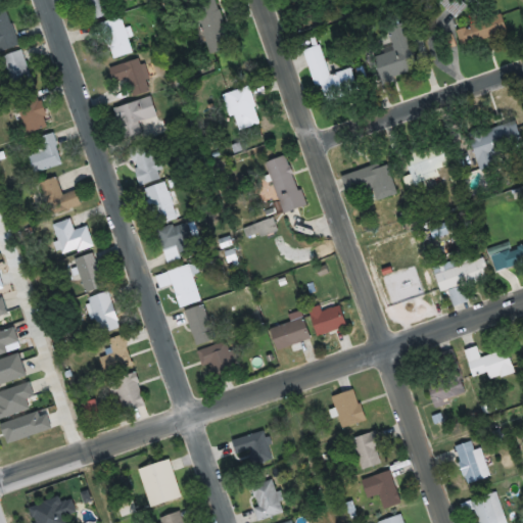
[(86,0),(94,20),(113,12),(107,0),(86,0)]
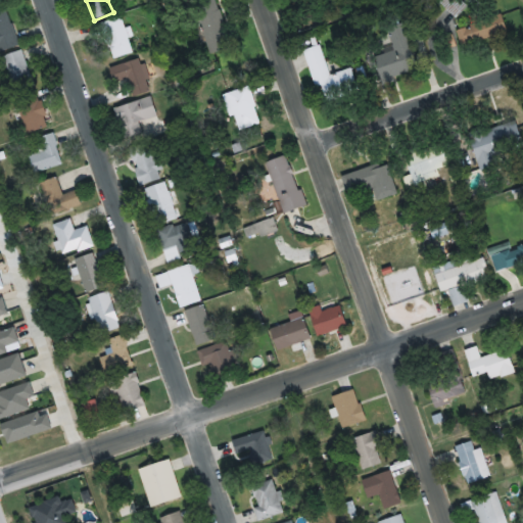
[(233,46),(216,0),(211,0),(193,7),(211,54),(233,46)]
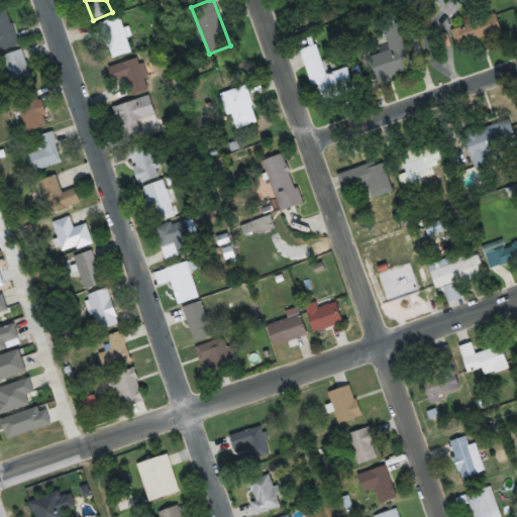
[(0,50),(18,44),(7,11),(0,12),(0,50)]
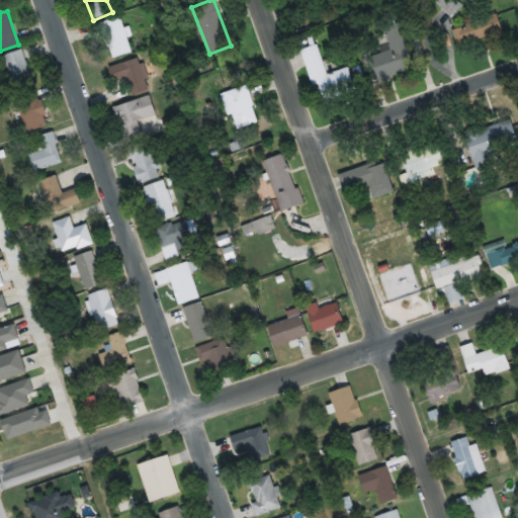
[(503,32),(497,14),(451,28),(457,47),(503,32)]
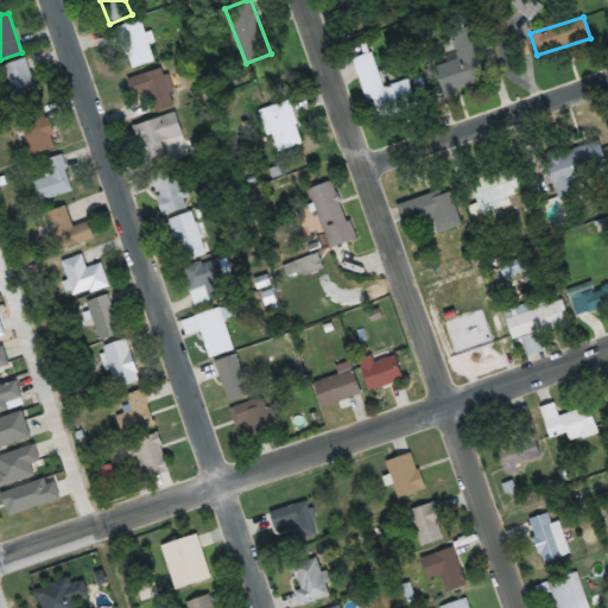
[(156,62),(141,19),(119,27),(133,69),(156,62)]
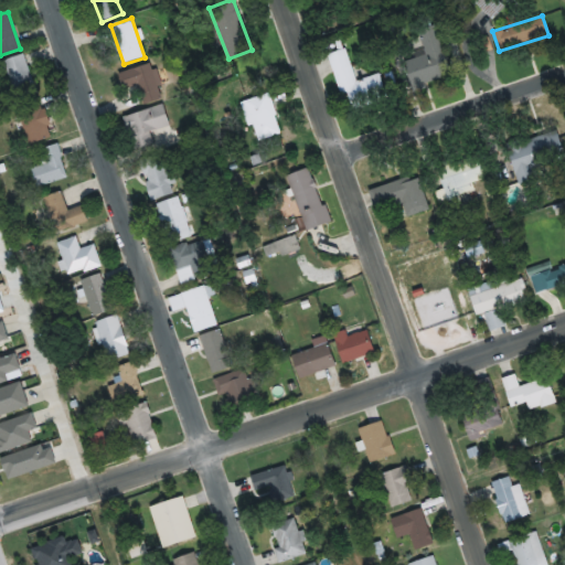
[(411,89),(445,78),(441,68),(448,67),(437,28),(418,33),(425,55),(403,62),(411,89)]
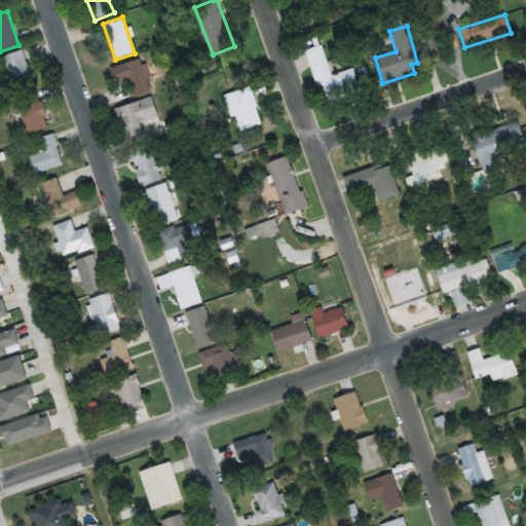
[(305,50),(323,105),(361,92),(353,69),(329,77),(318,45),(305,50)]
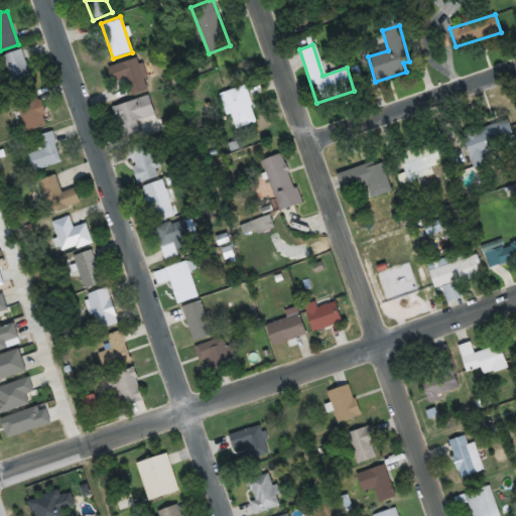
[(34,85),(21,49),(1,56),(14,92),(34,85)]
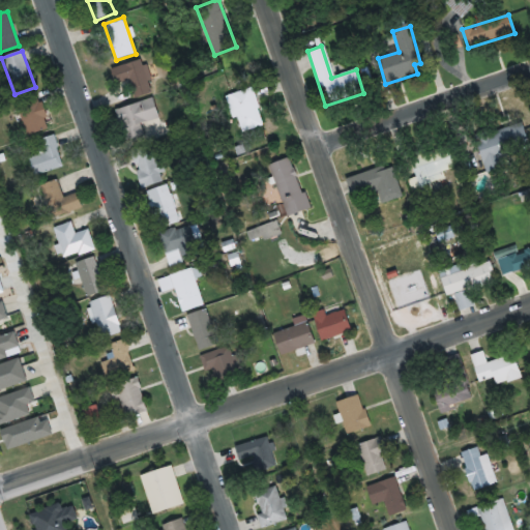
[(151,93),(141,60),(111,68),(116,84),(128,80),(135,98),(151,93)]
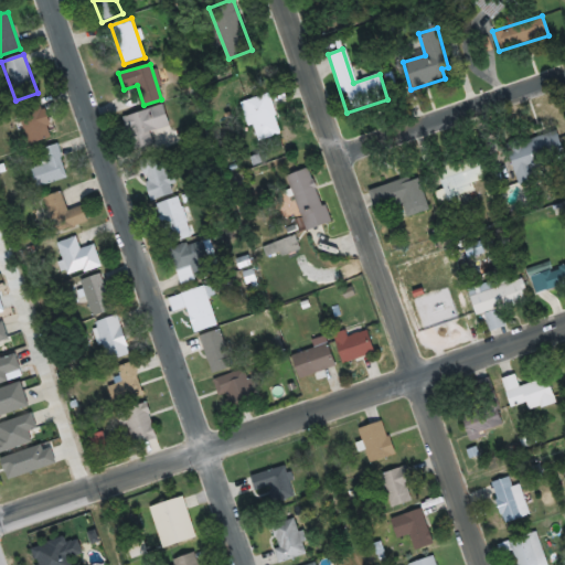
[(283,134),(268,93),(242,103),(256,144),(283,134)]
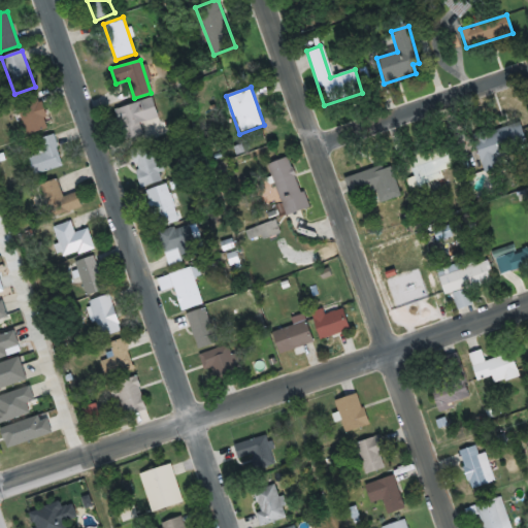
[(116,109),(125,143),(143,138),(139,124),(159,119),(153,99),(116,109)]
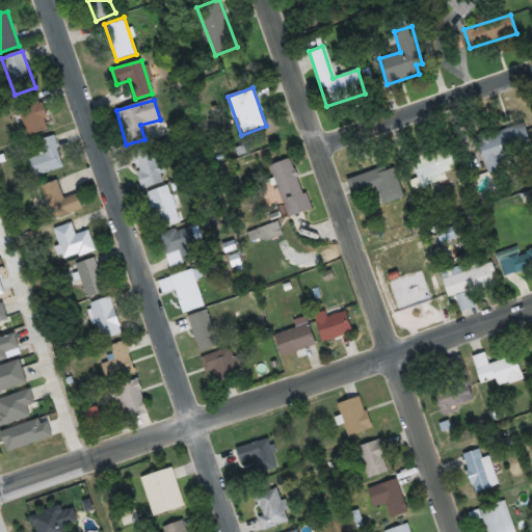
[(27,135),(50,131),(46,102),(22,106),(27,135)]
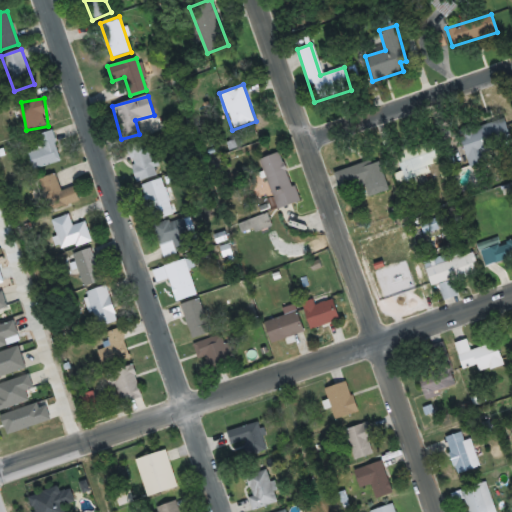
[(491,145),(511,139),(505,118),(459,131),(469,167),(495,160),(491,145)]
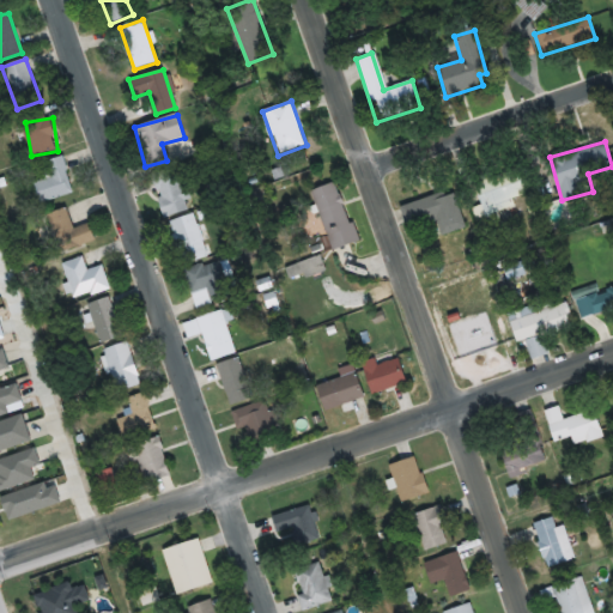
[(73,194),(62,157),(43,163),(48,178),(34,182),(41,204),(73,194)]
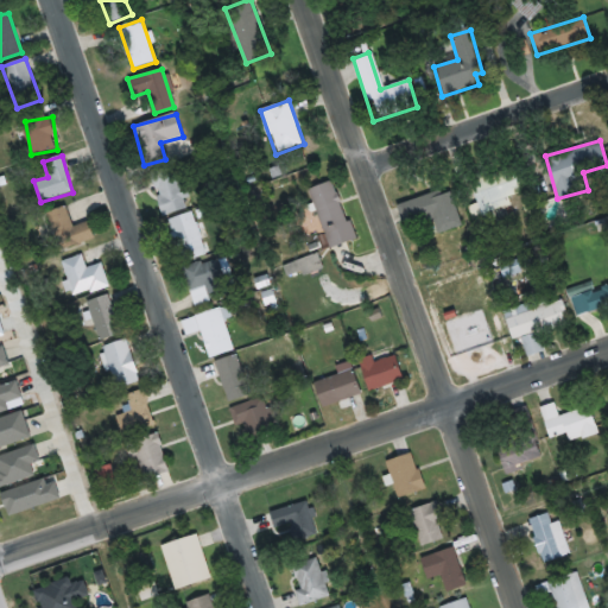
[(526,191),(520,170),(472,183),(479,206),(470,208),(476,232),(499,226),(496,214),(512,209),(508,196),(526,191)]
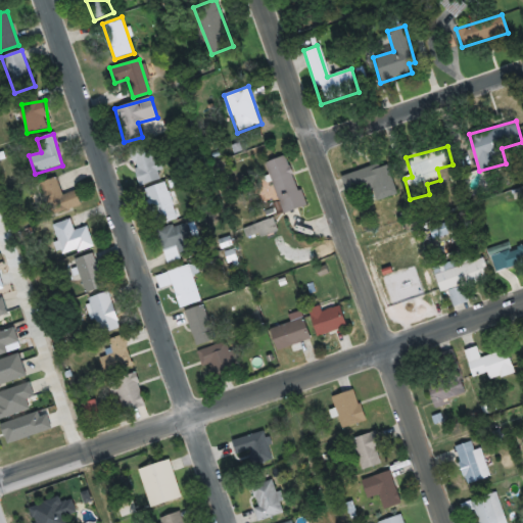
[(155,161),(150,148),(130,156),(142,186),(163,178),(157,160),(155,161)]
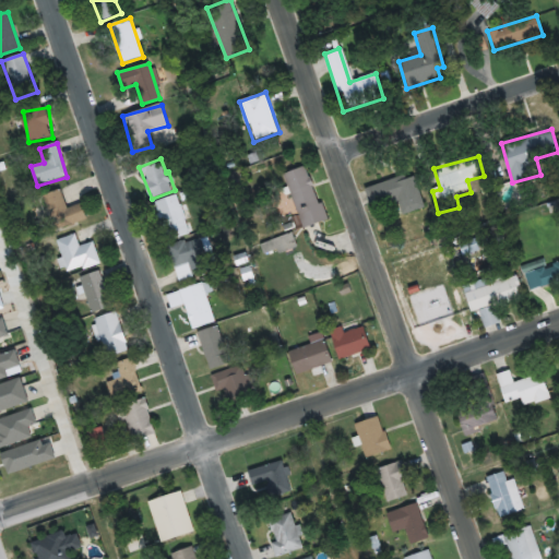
[(326,221),(306,165),(284,174),(305,229),(326,221)]
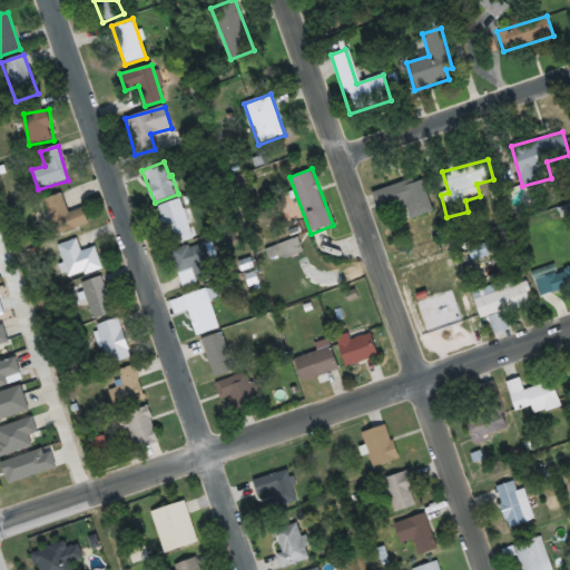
[(433,213),(422,176),(373,192),(380,213),(406,205),(411,219),(433,213)]
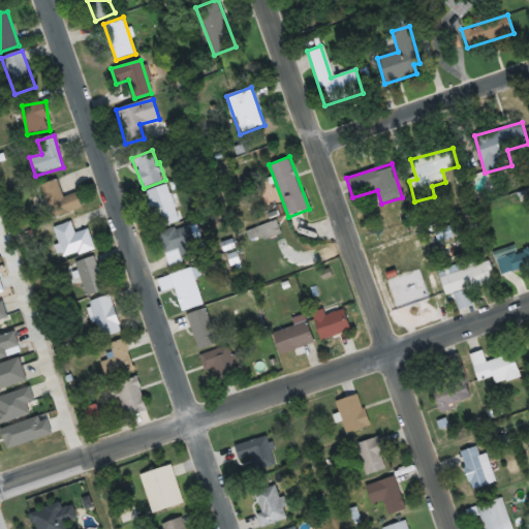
[(38,186),(51,219),(83,208),(78,192),(64,197),(57,180),(38,186)]
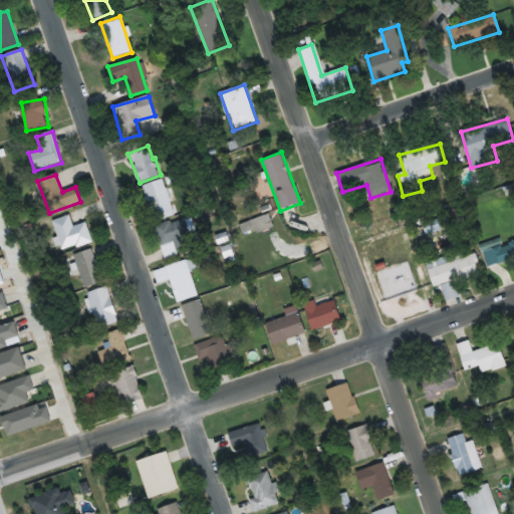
[(176,214),(161,180),(142,189),(157,223),(176,214)]
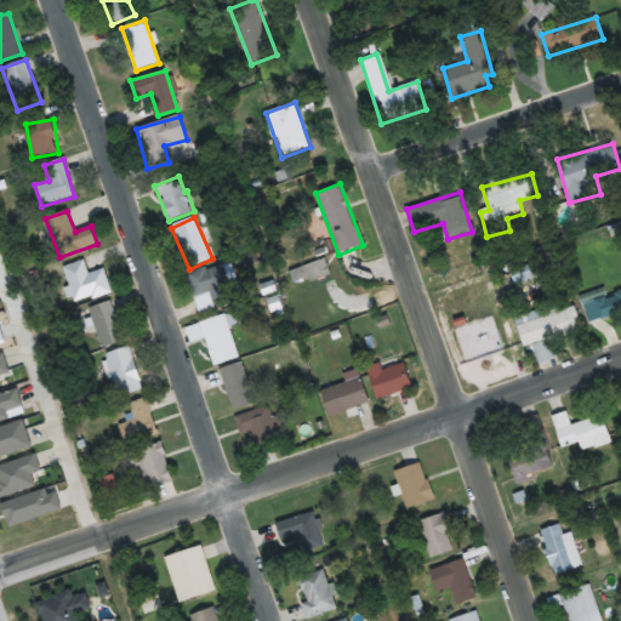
[(288,267),(295,286),(330,274),(323,255),(288,267)]
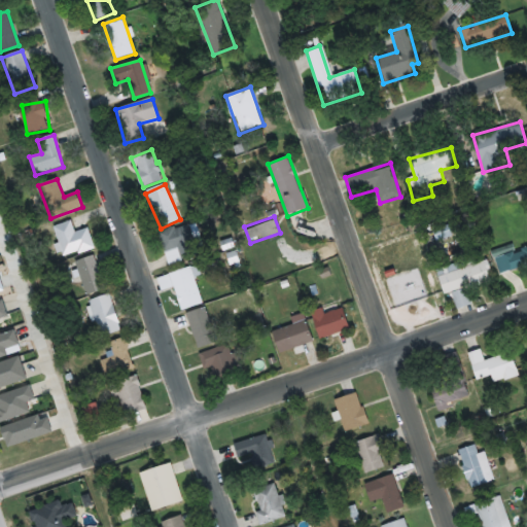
[(88,229),(74,233),(70,221),(54,226),(64,259),(95,249),(88,229)]
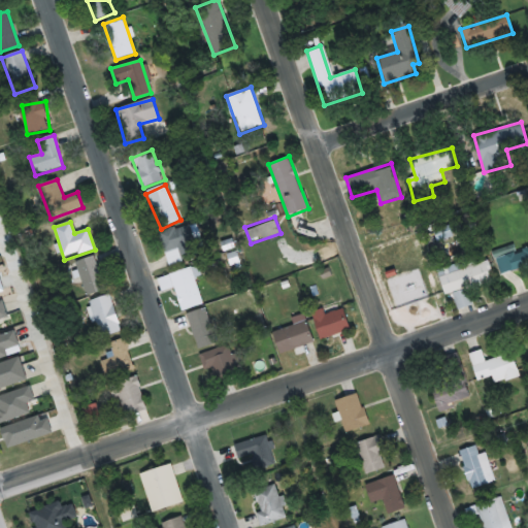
[(158,236),(170,266),(205,252),(193,222),(158,236)]
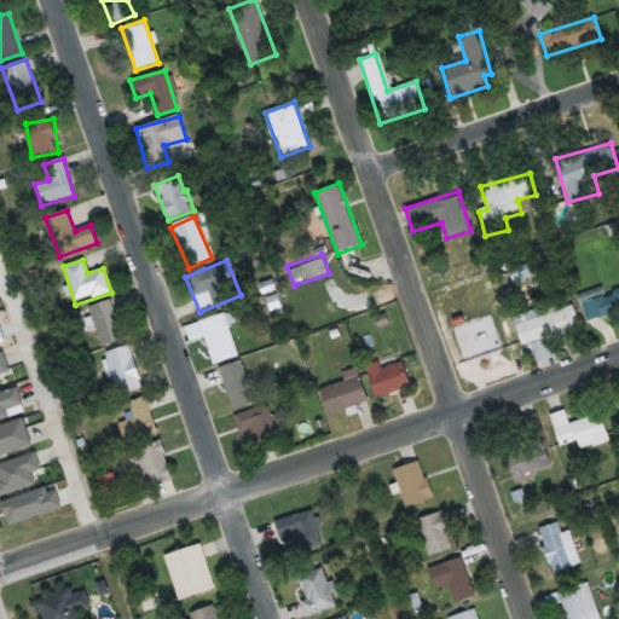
[(588,322),(618,312),(618,290),(605,295),(602,287),(579,294),(588,322)]
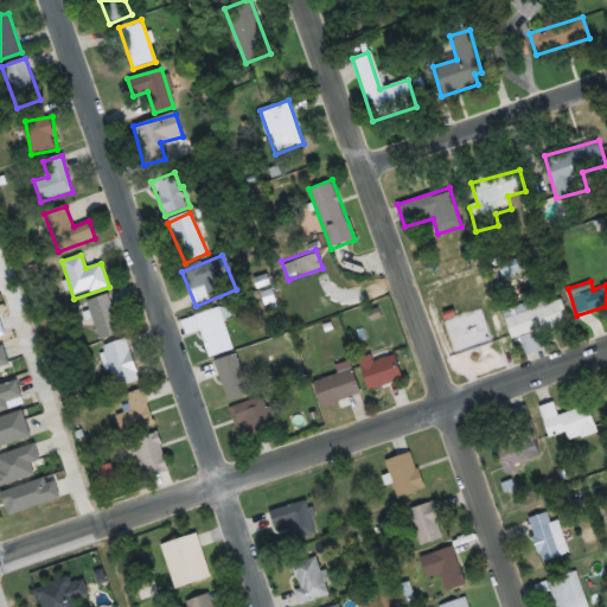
[(123,332),(108,294),(84,304),(100,342),(123,332)]
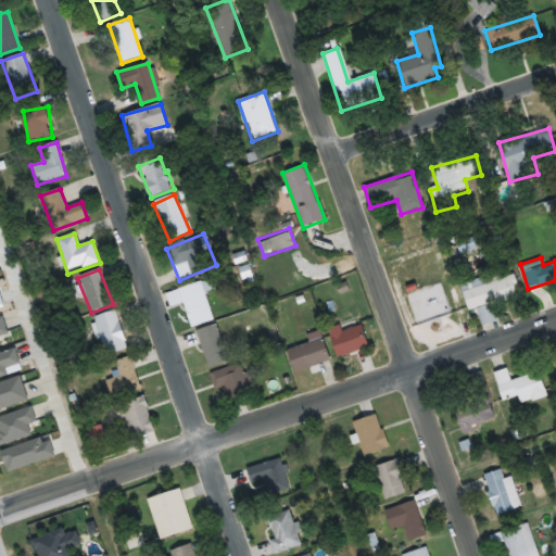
[(492,303),(521,294),(515,274),(464,288),(469,310),(477,308),(482,326),(496,321),(492,303)]
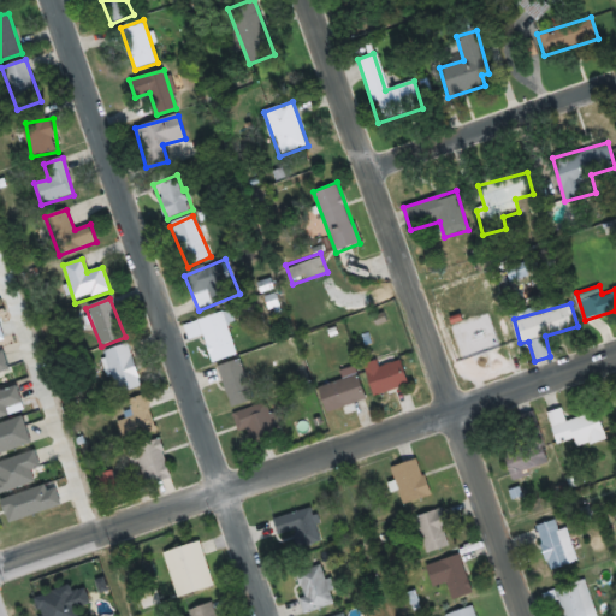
[(237,355),(226,323),(231,320),(229,311),(184,325),(189,339),(203,335),(213,363),(237,355)]
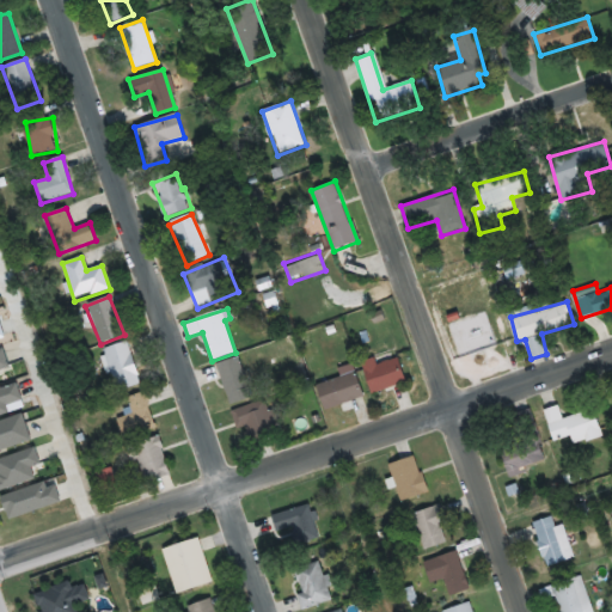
[(140,385),(129,342),(105,348),(115,391),(140,385)]
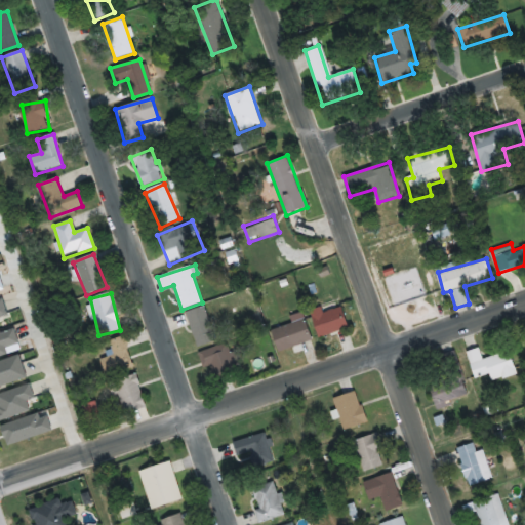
[(188,312),(196,348),(215,344),(207,307),(188,312)]
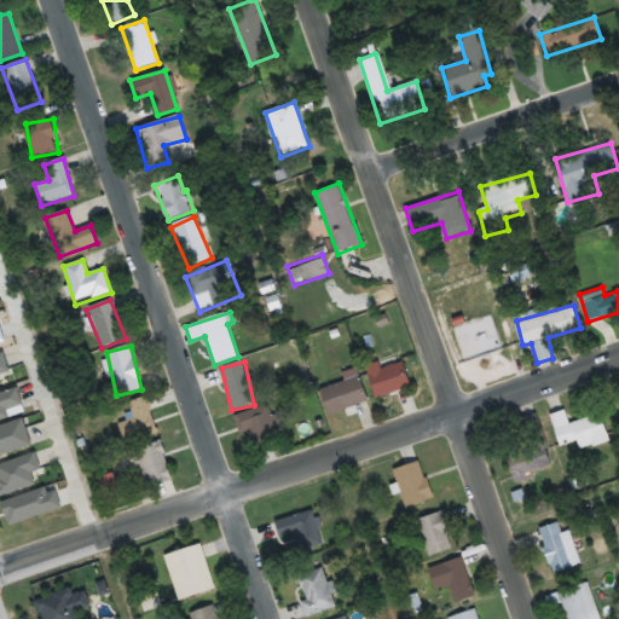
[(382,369),(379,363),(366,366),(377,398),(411,386),(403,362),(382,369)]
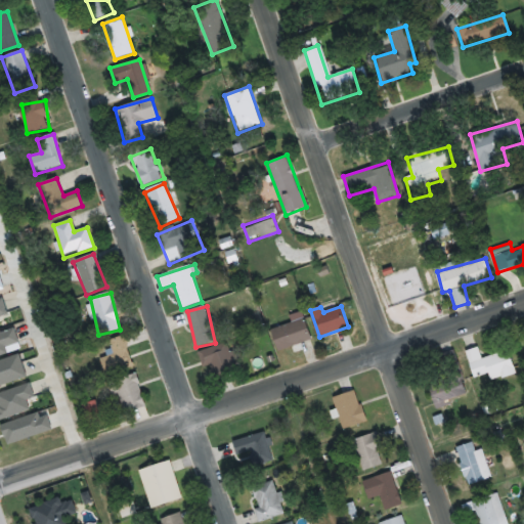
[(312,340),(305,318),(271,330),(278,351),(312,340)]
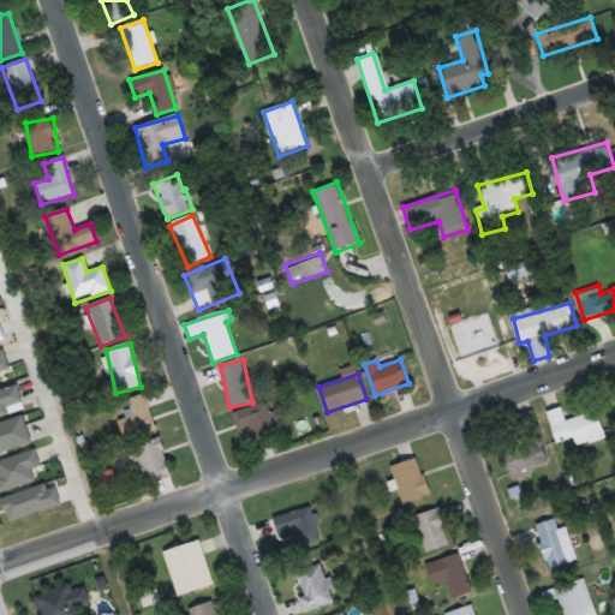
[(291,398),(298,415),(318,406),(311,389),(291,398)]
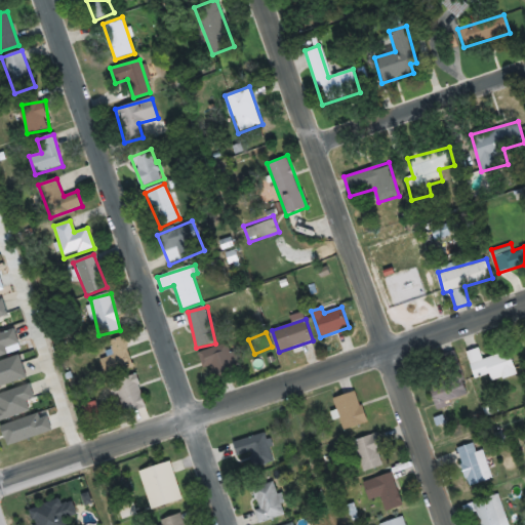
[(113,356),(102,358),(105,374),(132,370),(126,337),(110,340),(113,356)]
